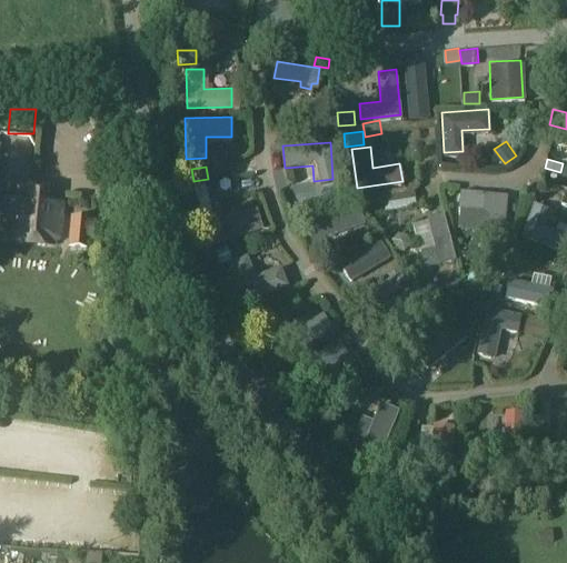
[(206,182),(195,184),(202,211),(214,208),(206,182)]
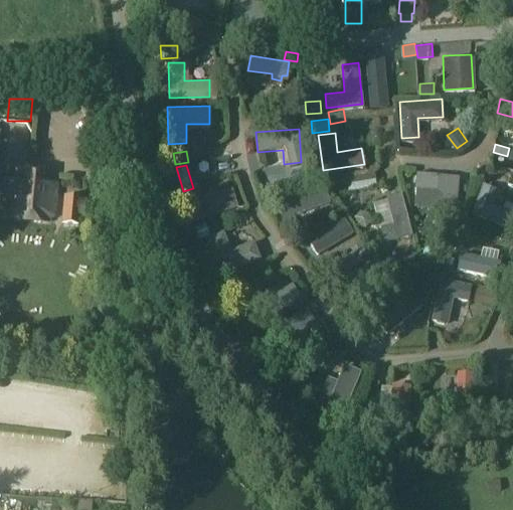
[(3,167),(1,190),(15,191),(17,168),(3,167)]
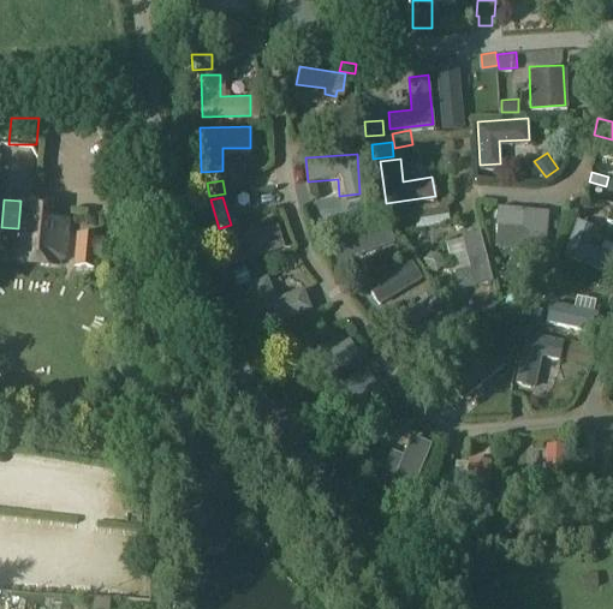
[(21,201),(18,228),(16,255),(59,260),(61,230),(64,206),(21,201)]
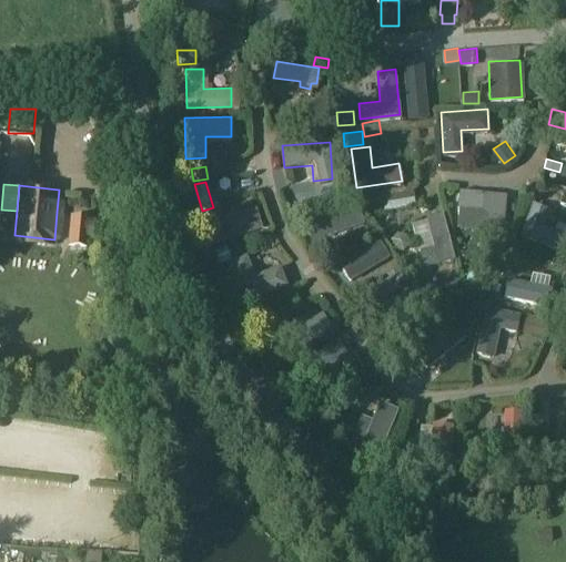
[(337,201),(340,186),(324,185),(322,198),(337,201)]
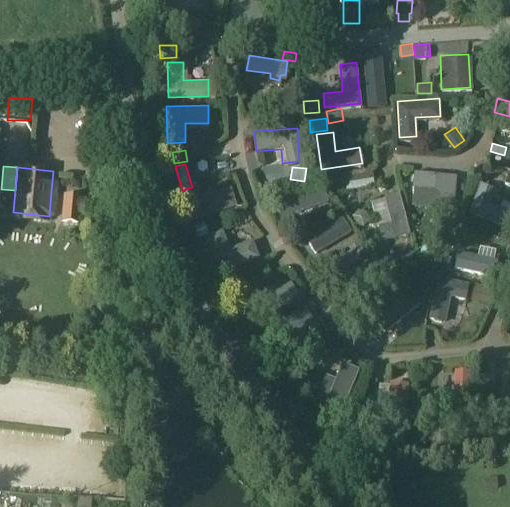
[(455,172),(414,169),(413,183),(440,186),(438,204),(453,205),(455,172)]
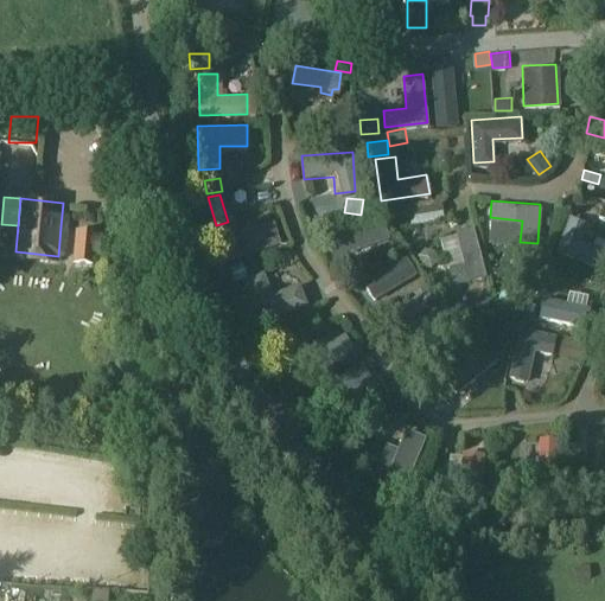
[(408,202),(390,205),(394,221),(411,218),(409,205),(408,202)]
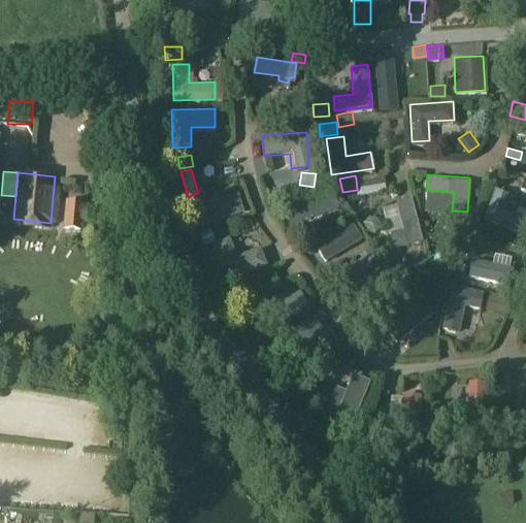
[(510,191),(495,186),(484,216),(522,230),(525,221),(525,214),(504,205),(510,191)]
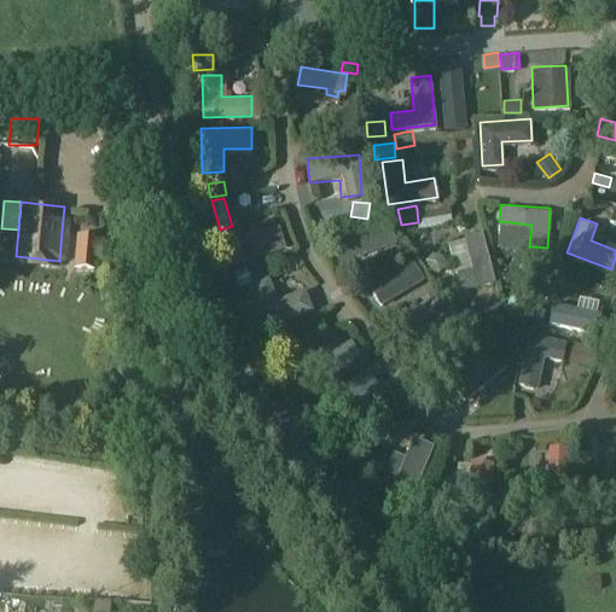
[(472,264),(453,269),(458,287),(493,278),(480,228),(464,233),(472,264)]
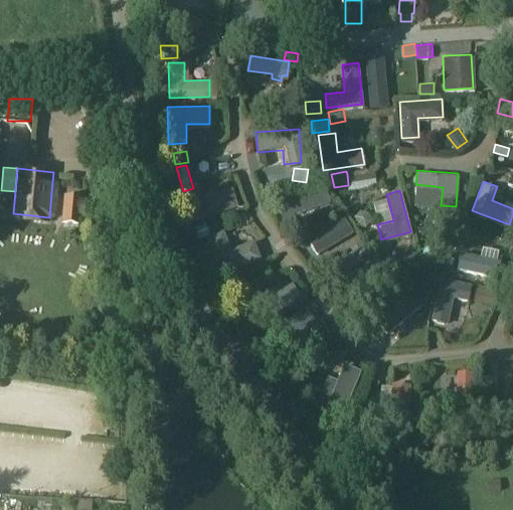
[(51,192),(49,217),(49,218),(56,219),(58,193),(51,192)]
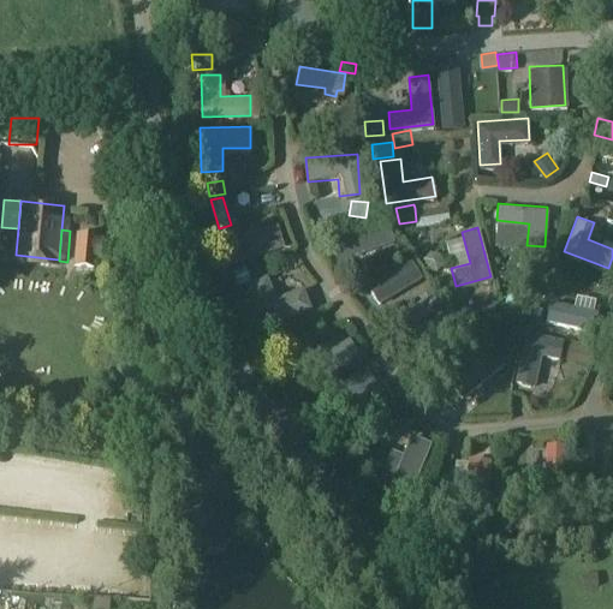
[(78,230),(75,263),(96,266),(99,232),(78,230)]
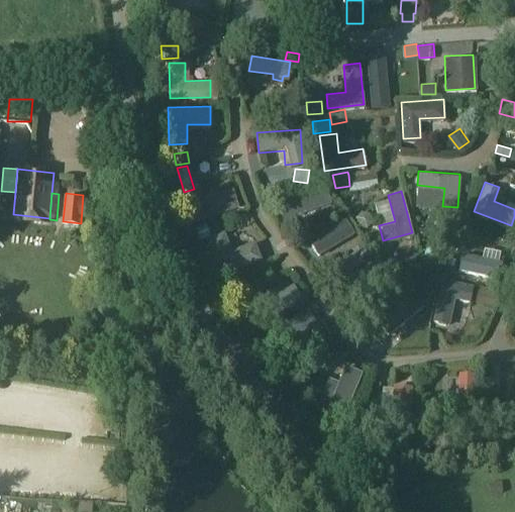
[(337,203),(327,206),(331,217),(341,214),(337,203)]
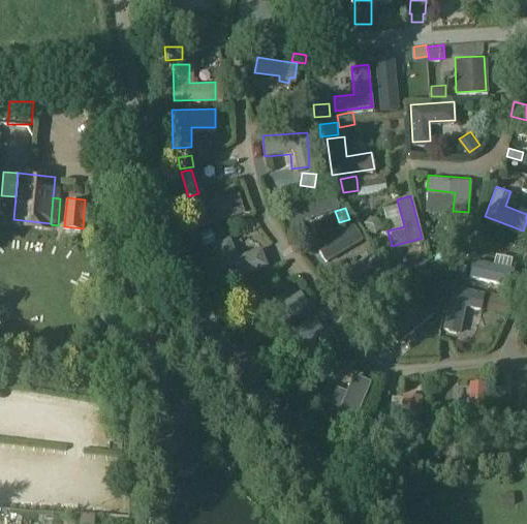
[(212,227),(197,233),(202,244),(216,239),(212,227)]
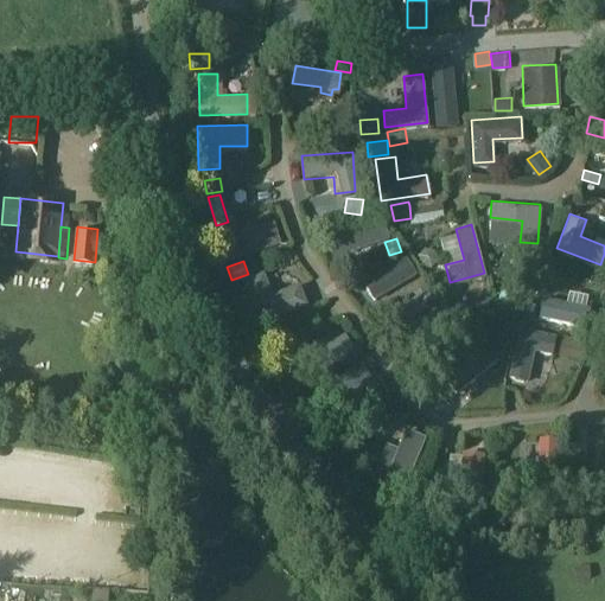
[(263,269),(243,275),(258,319),(306,302),(299,282),(271,291),(263,269)]
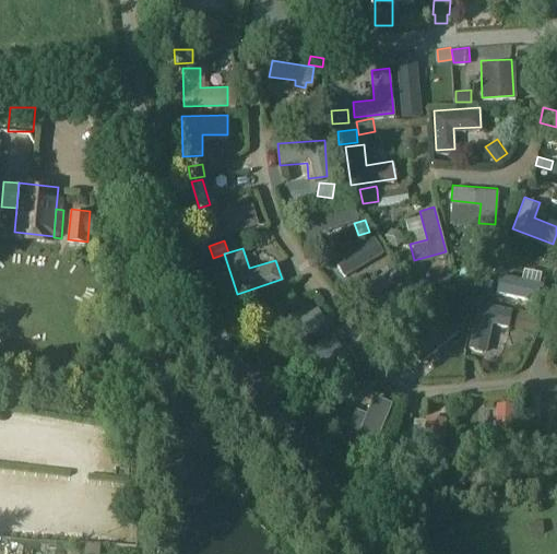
[(393,260),(381,268),(389,280),(401,273),(393,260)]
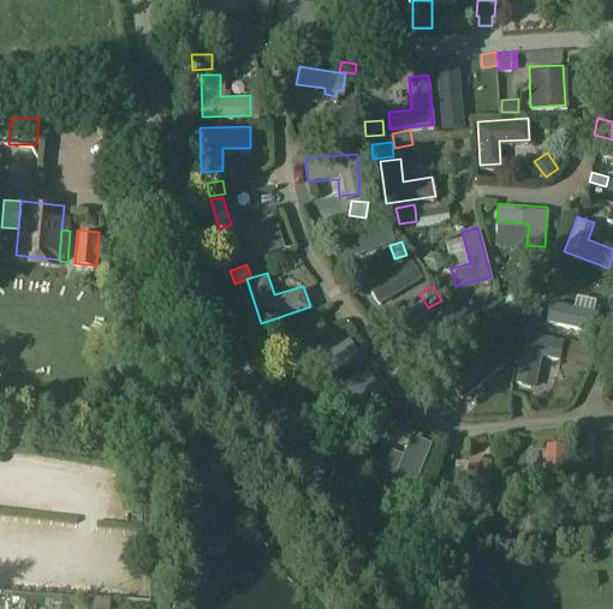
[(482,292),(477,306),(495,314),(500,299),(482,292)]
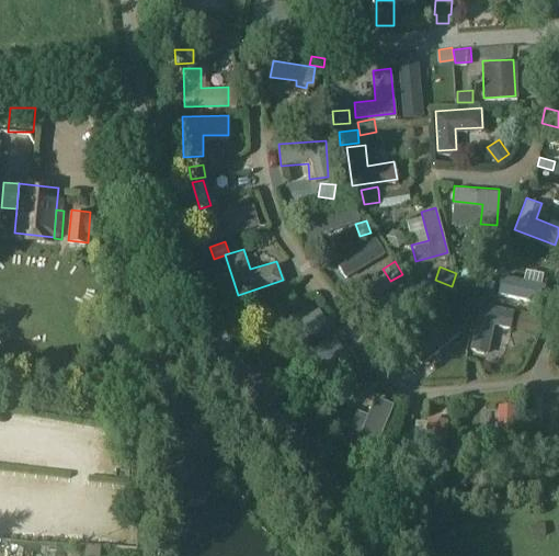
[(464,276),(461,286),(475,290),(478,280),(464,276)]
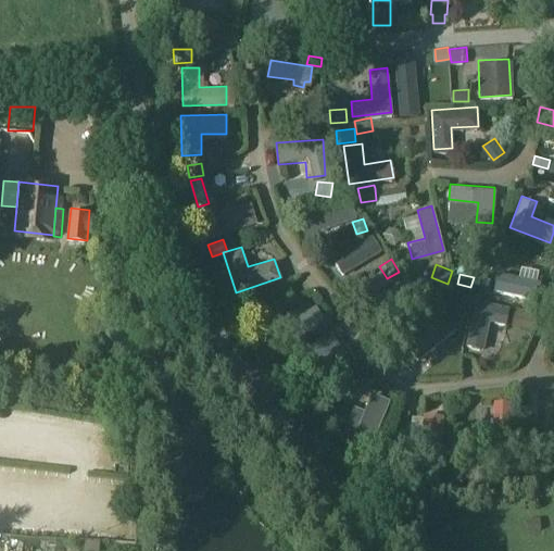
[(476,298),(466,342),(482,346),(488,320),(504,324),(508,305),(476,298)]
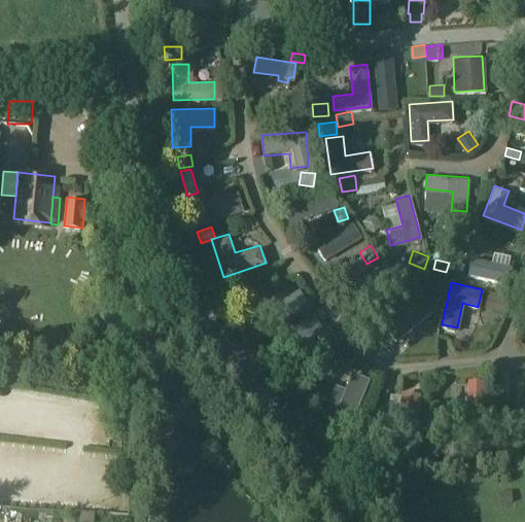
[(251,283),(239,286),(242,297),(253,293),(251,283)]
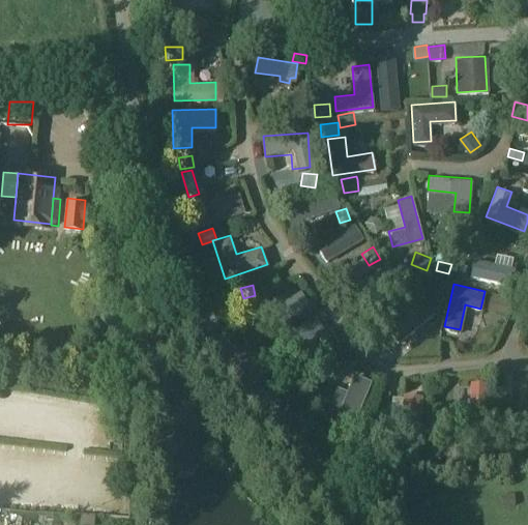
[(267,332),(311,303),(301,290),(273,310),(268,301),(260,308),(265,315),(258,319),(267,332)]
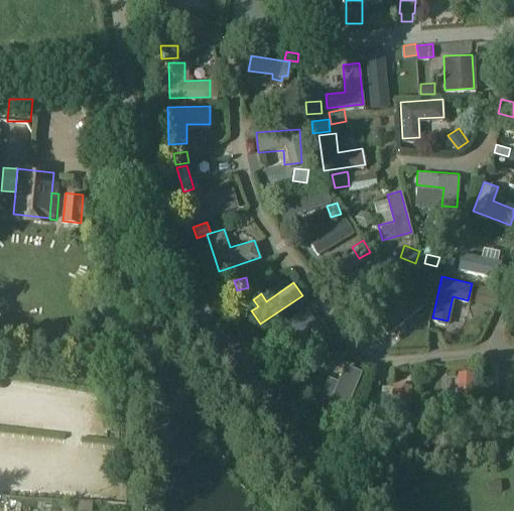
[(410,285),(375,314),(389,331),(423,302),(410,285)]
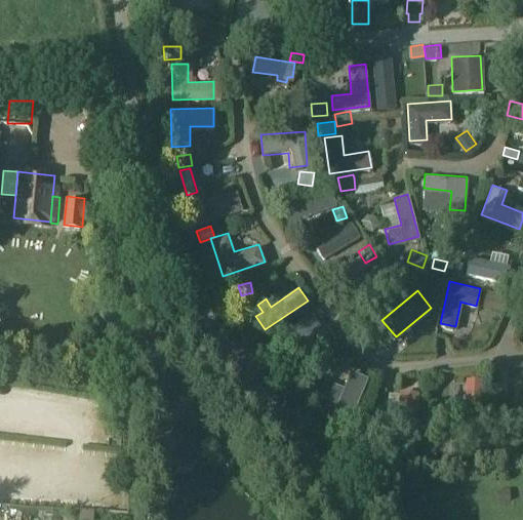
[(493,292),(490,307),(506,310),(509,295),(493,292)]
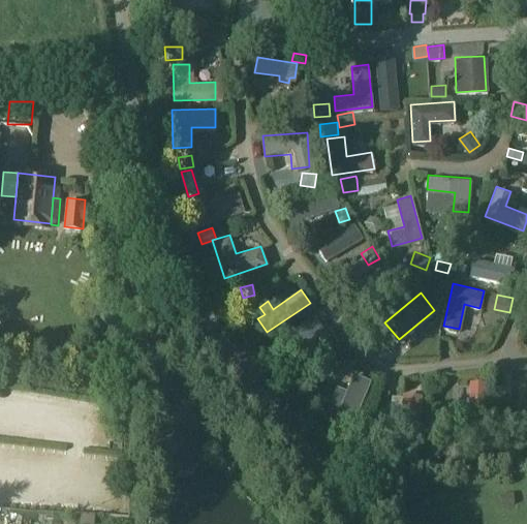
[(404,394),(403,422),(389,421),(389,431),(402,431),(402,432),(401,438),(401,443),(420,444),(423,395),(404,394)]
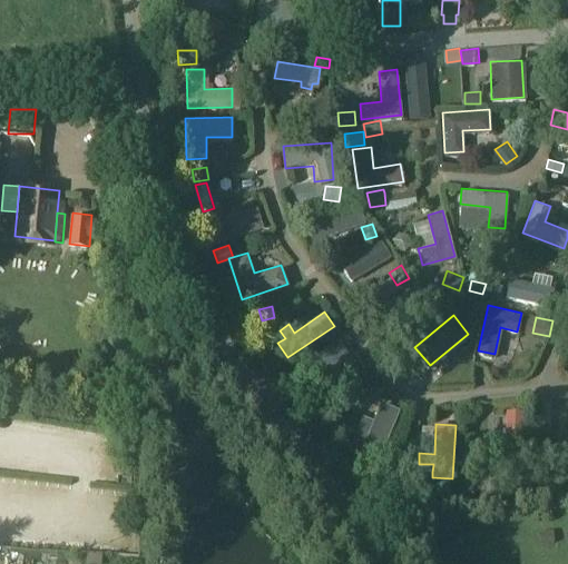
[(479,447),(467,447),(467,459),(479,459),(479,447)]
